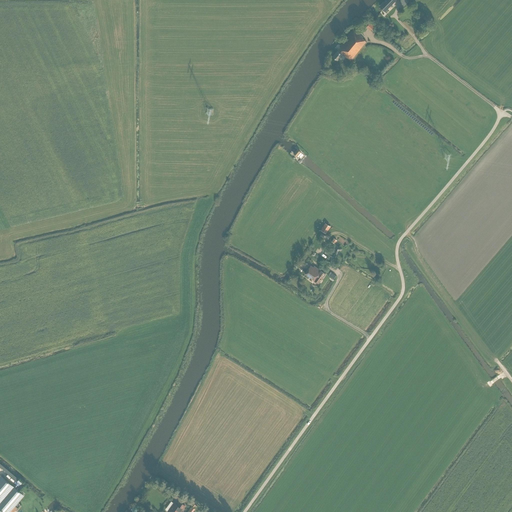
[(391,2),(389,0),(382,0),(375,10),(381,15),(391,2)]
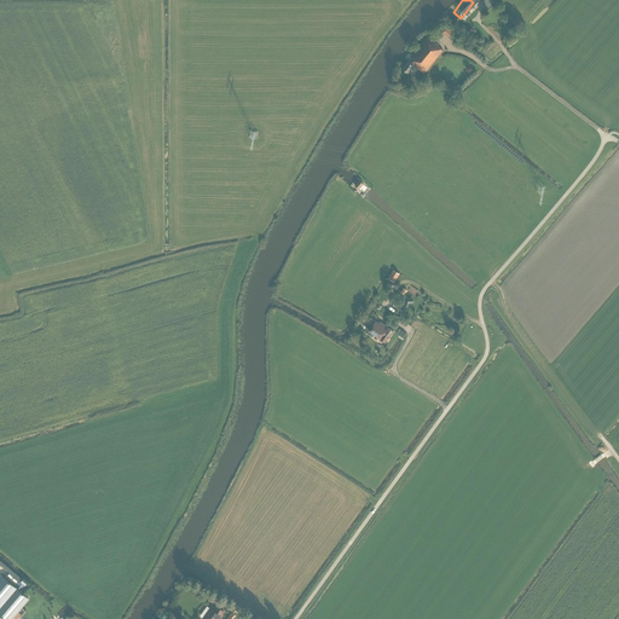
[(449,25),(443,32),(449,36),(453,30),(449,25)]
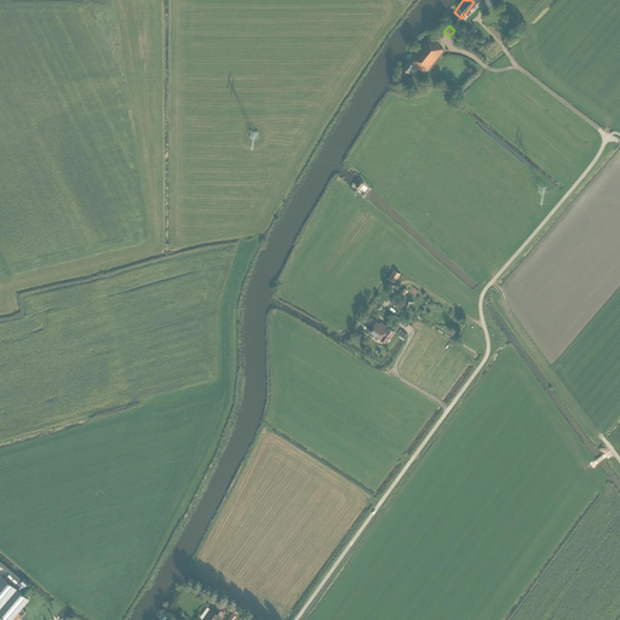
[(408,73),(414,65),(424,74),(443,51),(438,47),(440,46),(428,36),(412,55),(414,55),(402,68),(408,73)]
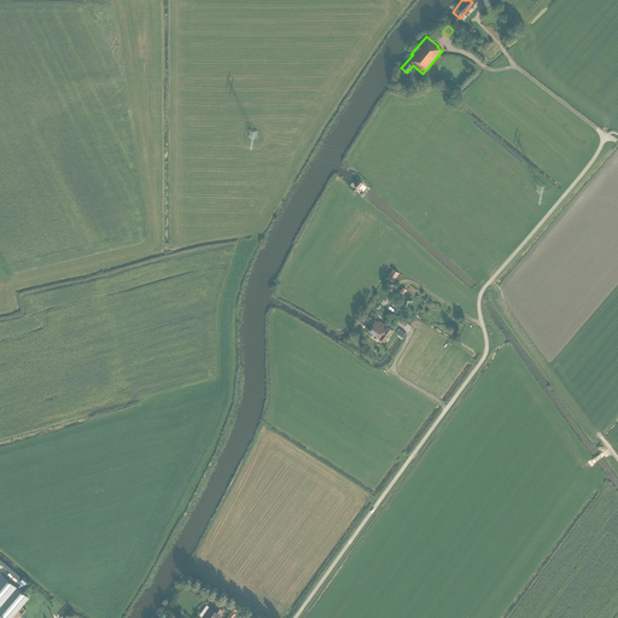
[(398,274),(392,269),(386,278),(394,283),(398,274)]
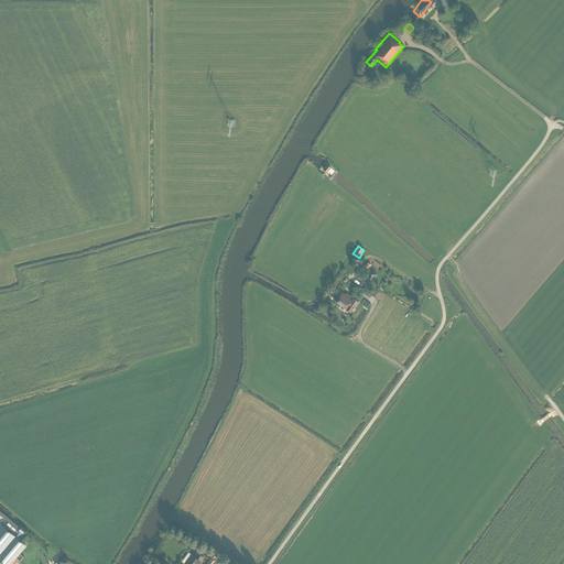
[(366,277),(361,273),(359,275),(357,279),(369,286),(377,274),(370,270),(366,277)]
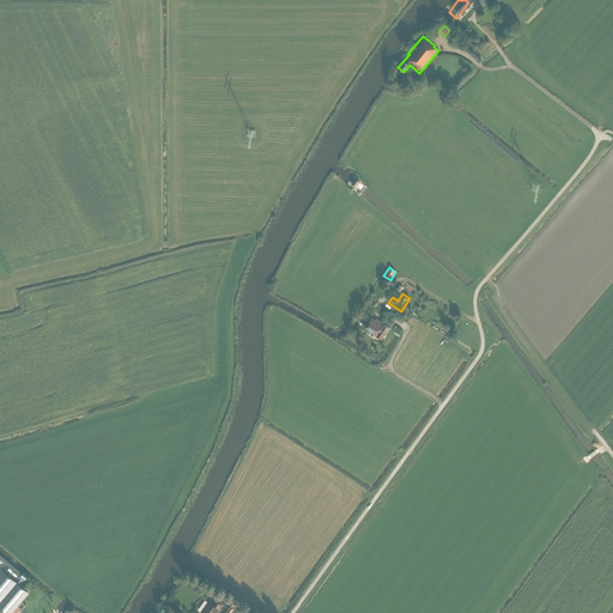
[(365,328),(381,340),(389,328),(376,319),(375,321),(371,319),(365,328)]
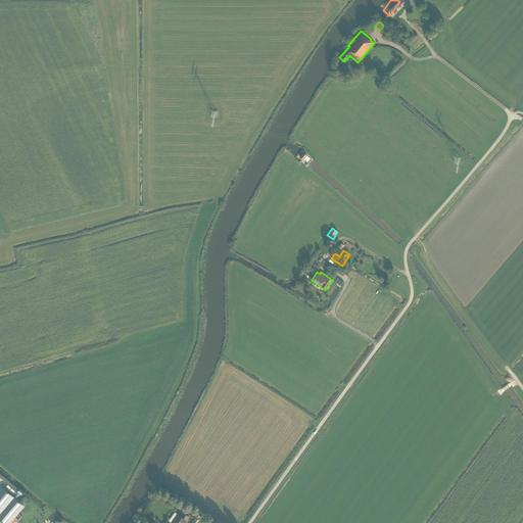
[(0,522),(9,522),(15,517),(25,507),(1,486),(0,486),(2,487),(0,489),(0,522)]
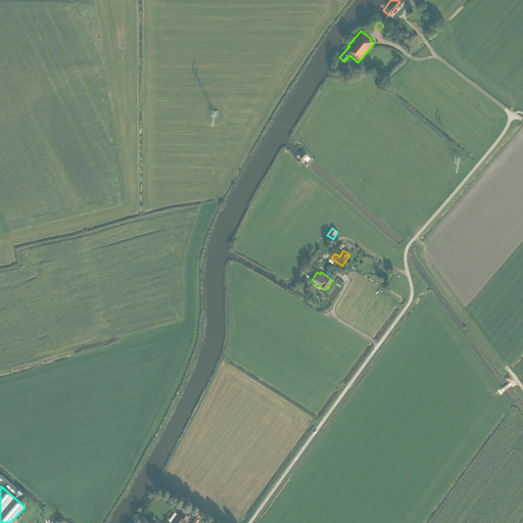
[(187,508),(179,502),(176,505),(184,511),(187,508)]
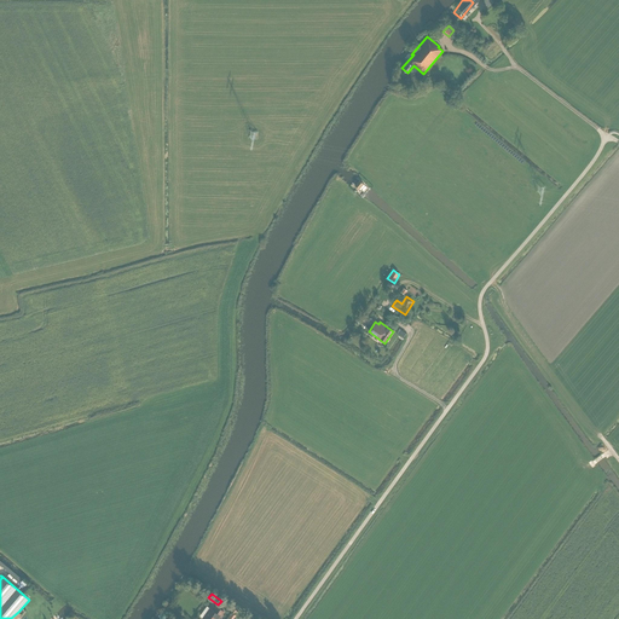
[(210,608),(203,618),(213,618),(217,615),(220,618),(224,612),(217,607),(214,611),(210,608)]
